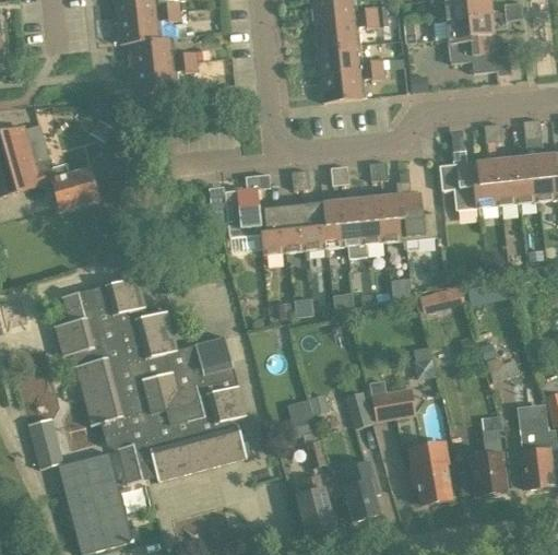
[(116,0),(118,16),(179,11),(178,0),(174,1),(174,0),(116,0)]
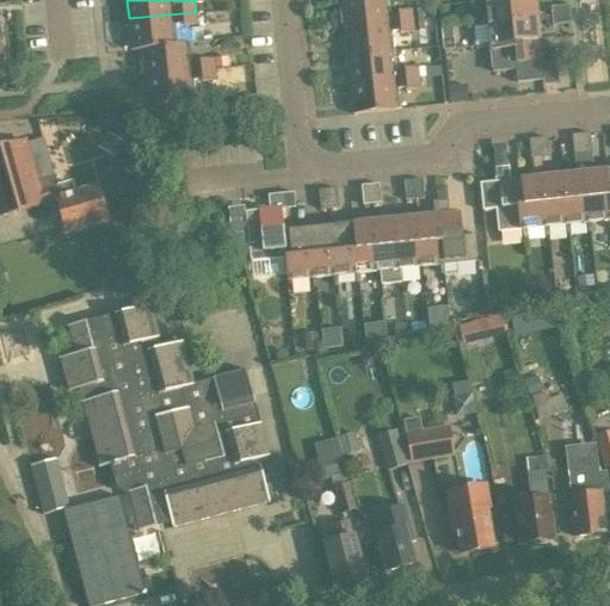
[(343,0),(345,25),(414,18),(413,7),(392,8),(390,0),(343,0)]
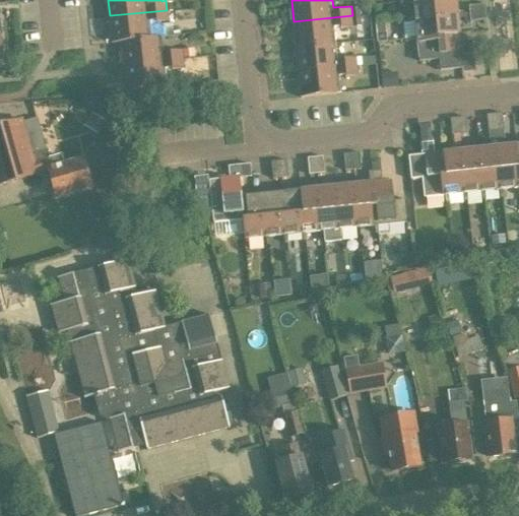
[(414,2),(416,20),(437,18),(436,13),(458,11),(457,0),(435,0),(414,2)]
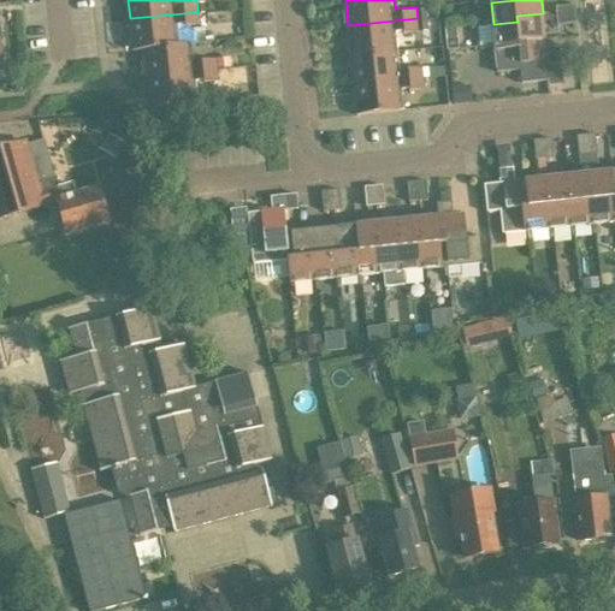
[(556,3),(557,12),(577,10),(575,1),(556,3)]
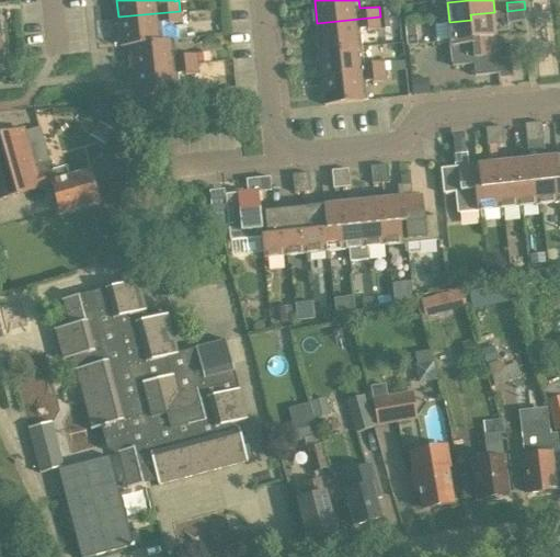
[(525,9),(507,11),(509,19),(526,18),(525,9)]
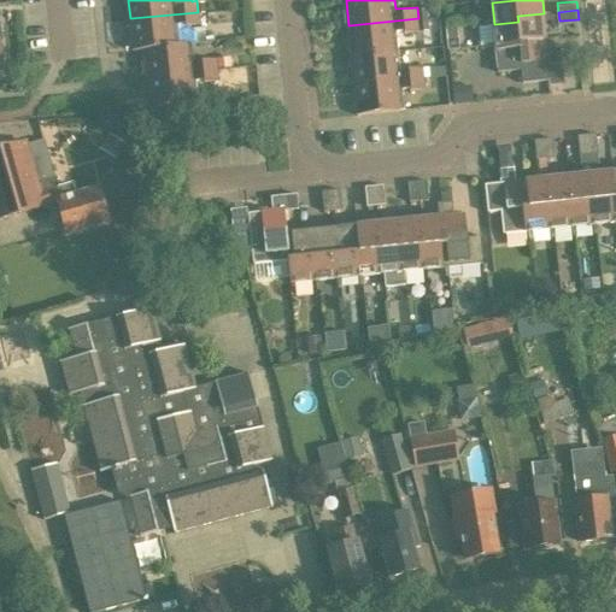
[(134,47),(146,46),(180,42),(177,25),(199,23),(198,12),(130,18),(134,47)]
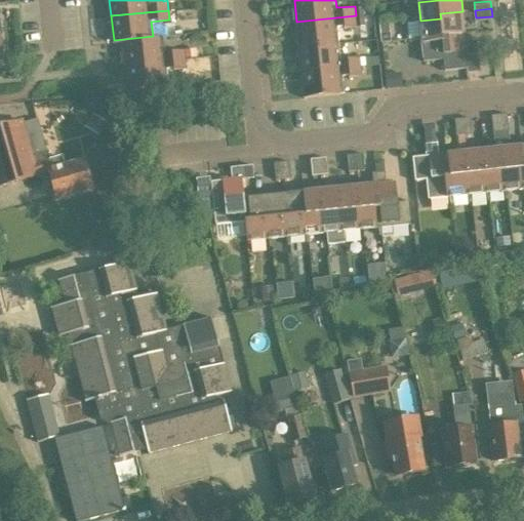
[(420,21),(422,39),(442,37),(442,32),(465,30),(462,11),(440,13),(441,18),(420,21)]
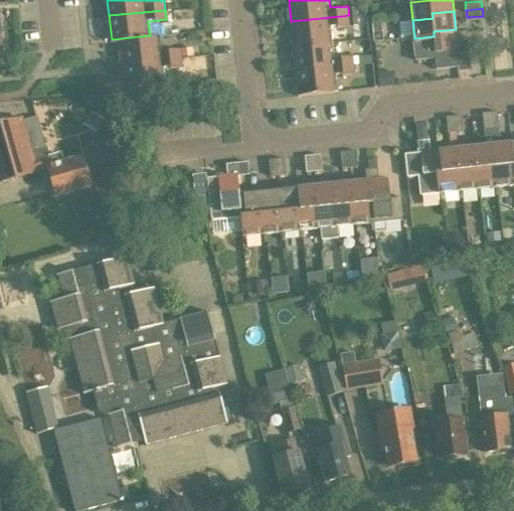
[(291,21),(293,44),(334,40),(332,26),(349,24),(349,15),(291,21)]
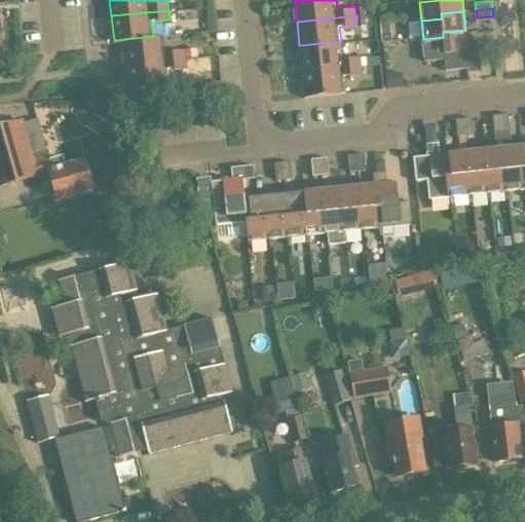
[(443,37),(423,39),(425,59),(445,57),(446,68),(469,66),(467,53),(480,51),(479,39),(466,41),(465,30),(443,32),(443,37)]
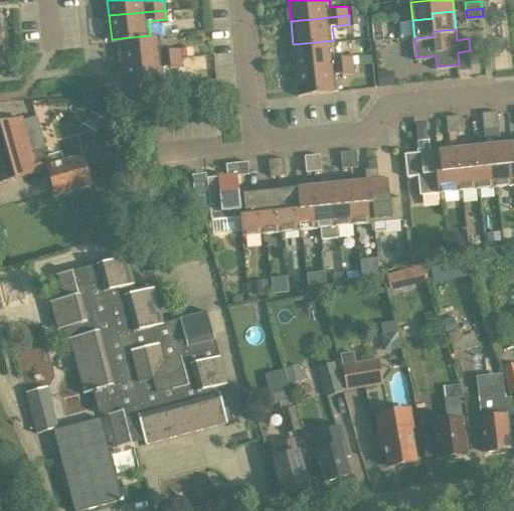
[(122,38),(124,62),(181,56),(180,48),(162,49),(160,34),(150,35),(122,38)]
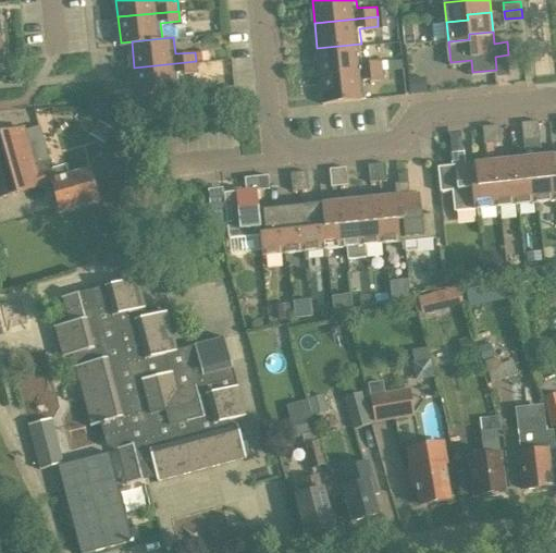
[(317,48),(320,74),(383,68),(382,58),(362,60),(361,44),(317,48)]
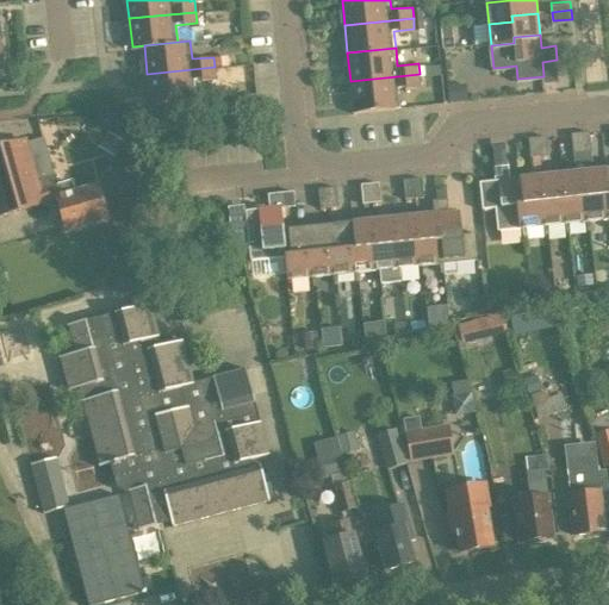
[(215,67),(147,74),(150,103),(197,98),(194,79),(216,76),(215,67)]
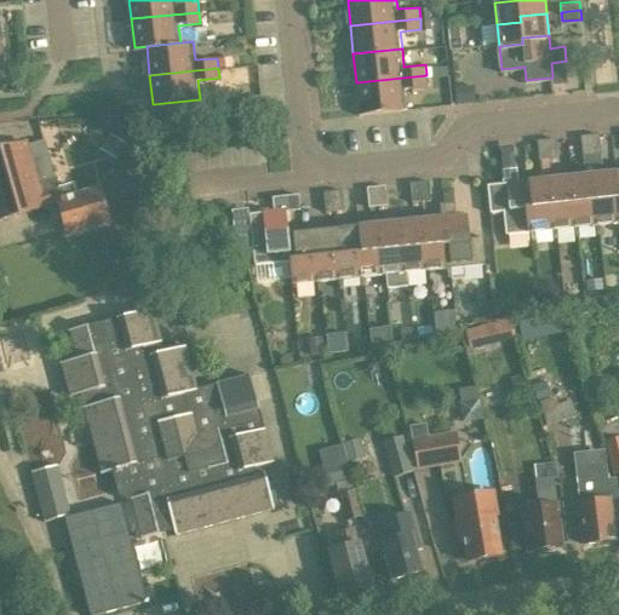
[(427,75),(356,82),(359,113),(408,108),(406,88),(427,86),(427,75)]
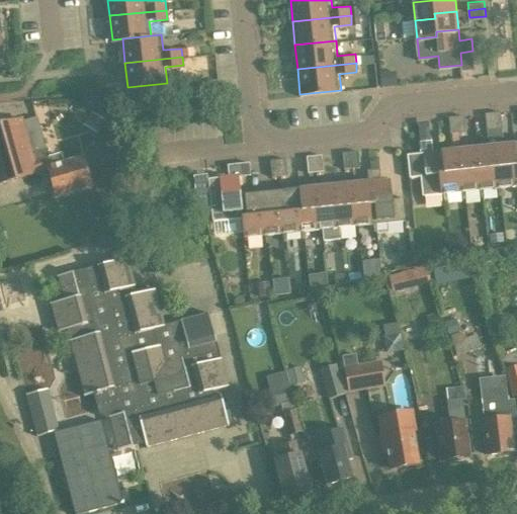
[(91,108),(83,121),(98,131),(106,117),(91,108)]
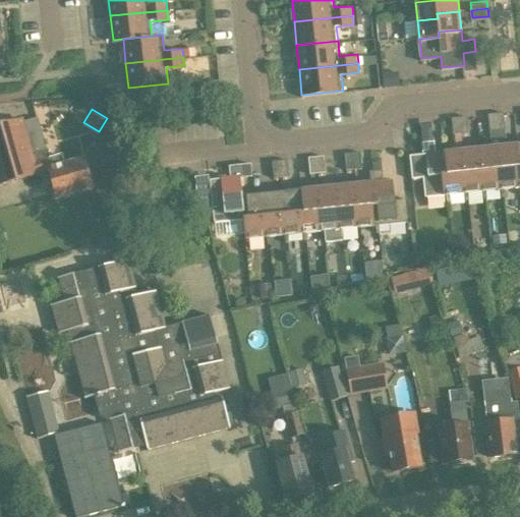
[(504,110),(495,111),(497,127),(506,127),(504,110)]
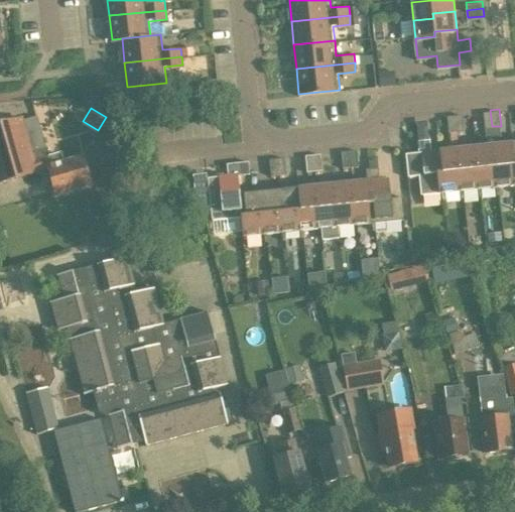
[(492,126),(490,110),(483,110),(485,127),(492,126)]
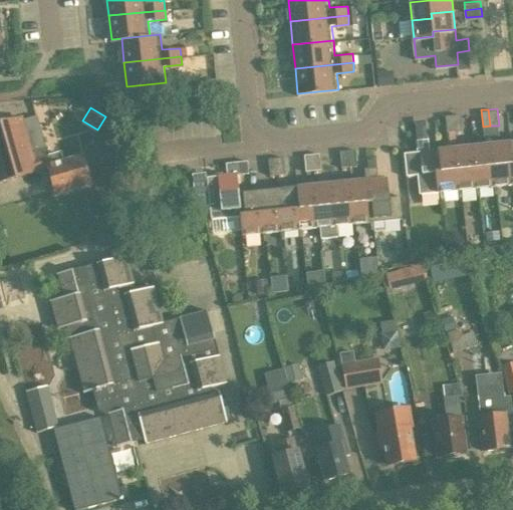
[(460,112),(452,113),(454,130),(463,129),(460,112)]
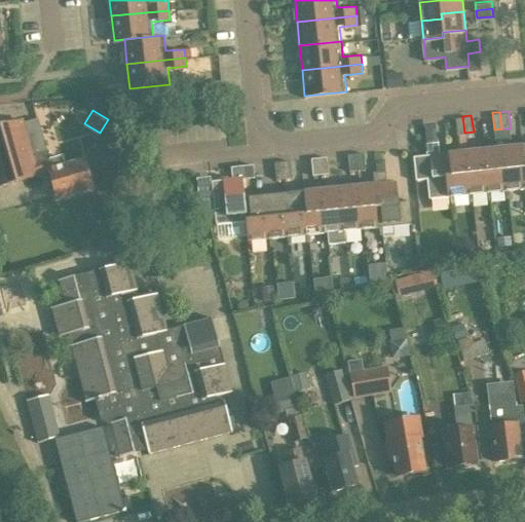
[(464,133),(462,116),(456,116),(457,133),(464,133)]
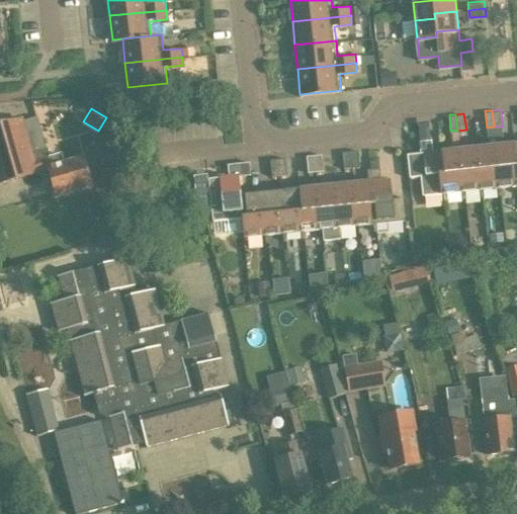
[(0,122),(0,180),(37,170),(37,169),(49,166),(56,193),(91,183),(83,155),(63,160),(61,152),(50,155),(47,144),(31,148),(22,116),(0,122)]
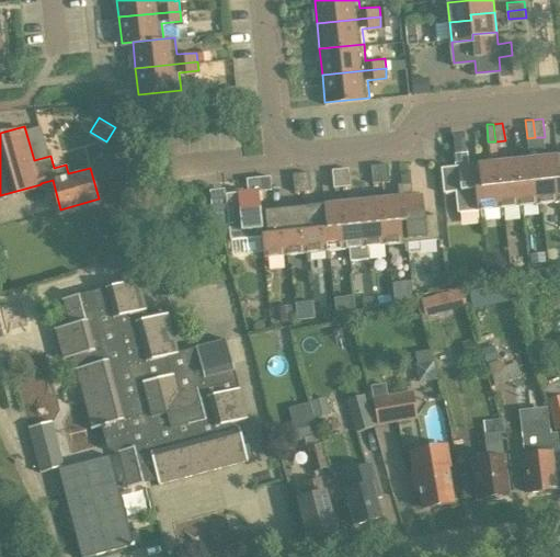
[(479,186),(477,161),(468,162),(467,150),(454,151),(455,165),(441,166),(443,190),(455,189),(457,209),(477,207),(475,186),(479,186)]
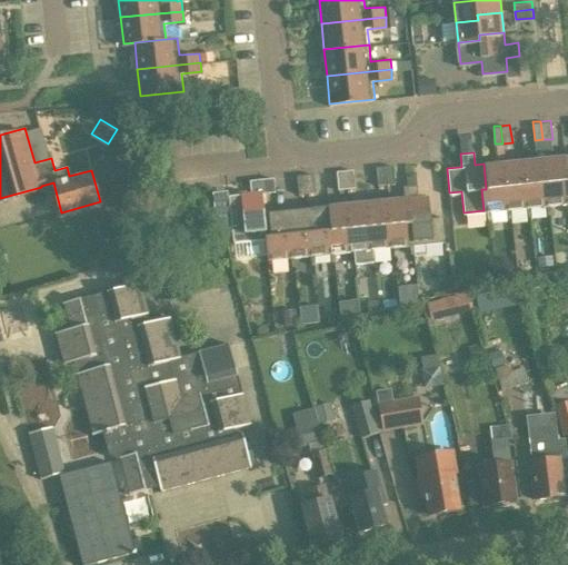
[(564,156),(544,158),(546,182),(541,182),(544,205),(564,202),(561,180),(566,180),(564,156)]
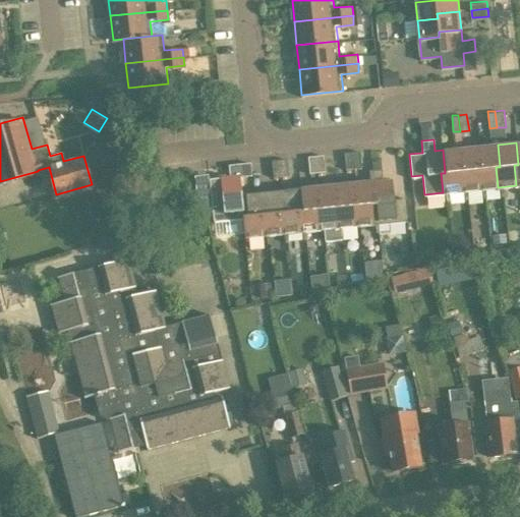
[(498,145),(479,147),(482,168),(477,169),(479,188),(498,187),(496,167),(500,167),(498,145)]
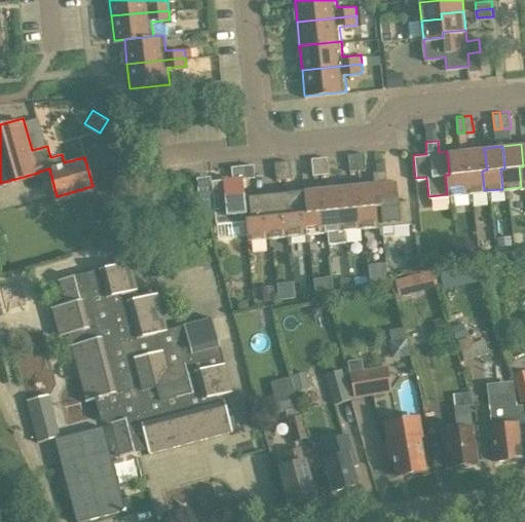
[(484,148),(466,149),(469,173),(464,173),(466,192),(484,190),(482,171),(487,170),(484,148)]
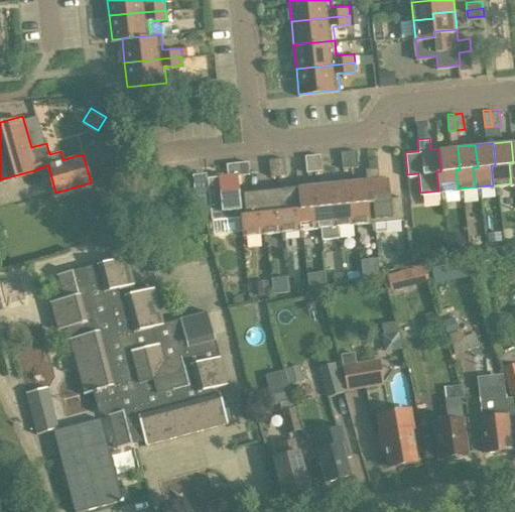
[(458,146),(438,148),(440,171),(436,171),(438,190),(458,188),(456,169),(460,169),(458,146)]
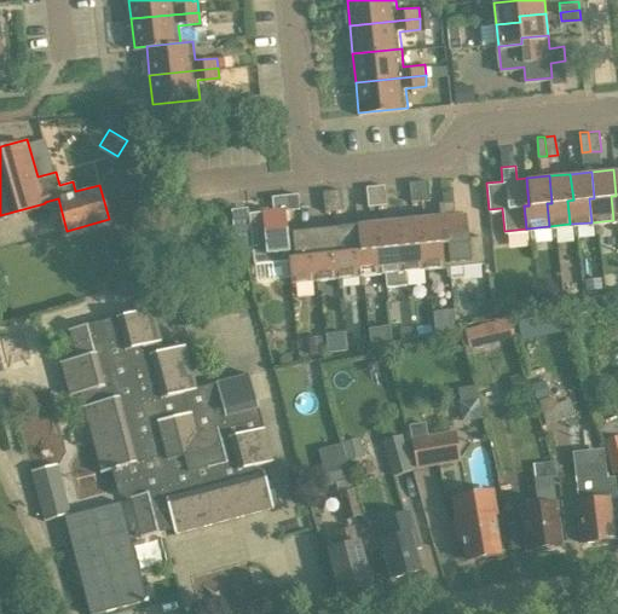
[(428,178),(417,179),(420,198),(429,197),(428,178)]
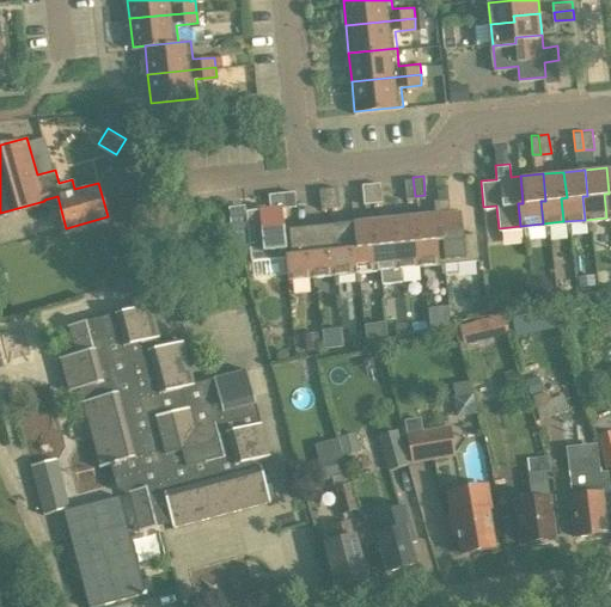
[(380,181),(370,182),(372,201),(383,200),(380,181)]
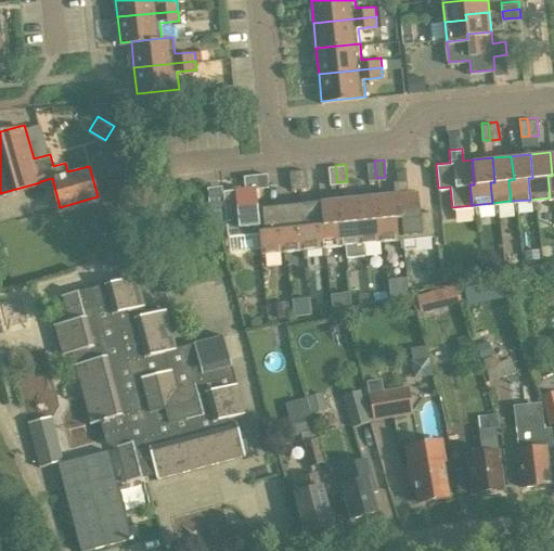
[(307,167),(297,168),(299,187),(308,186),(307,167)]
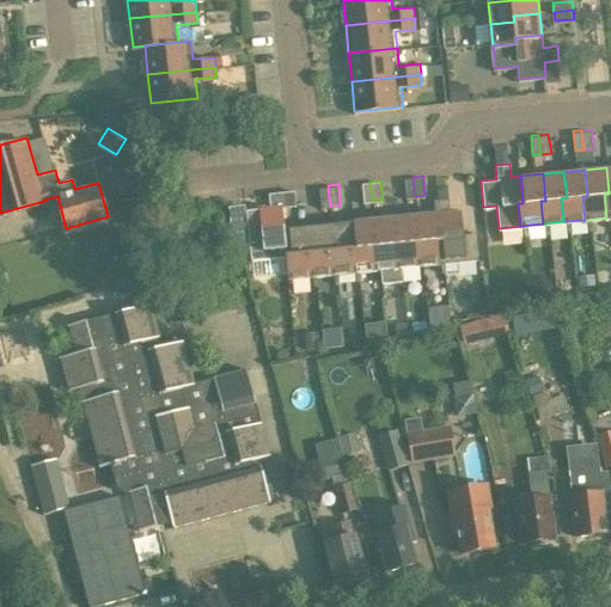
[(330,206),(328,185),(319,186),(322,206),(330,206)]
